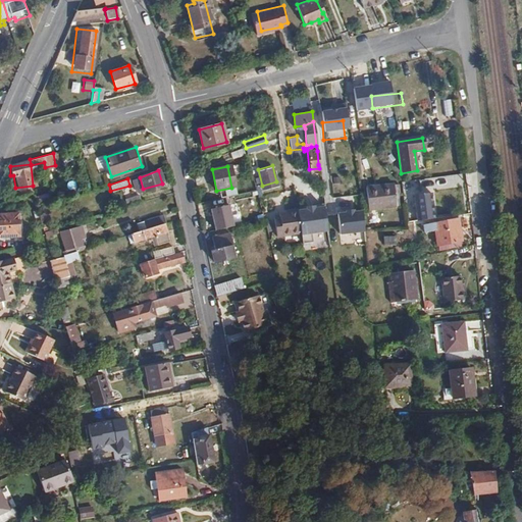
[(394,205),(392,184),(363,187),(365,208),(394,205)]
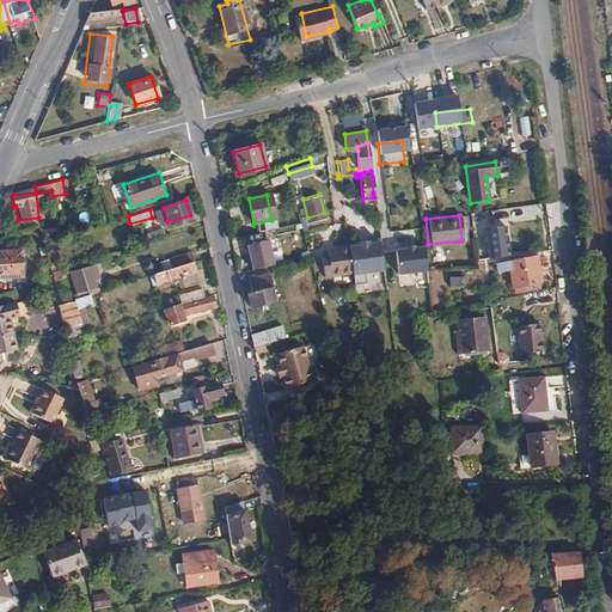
[(507,250),(505,227),(484,230),(487,252),(507,250)]
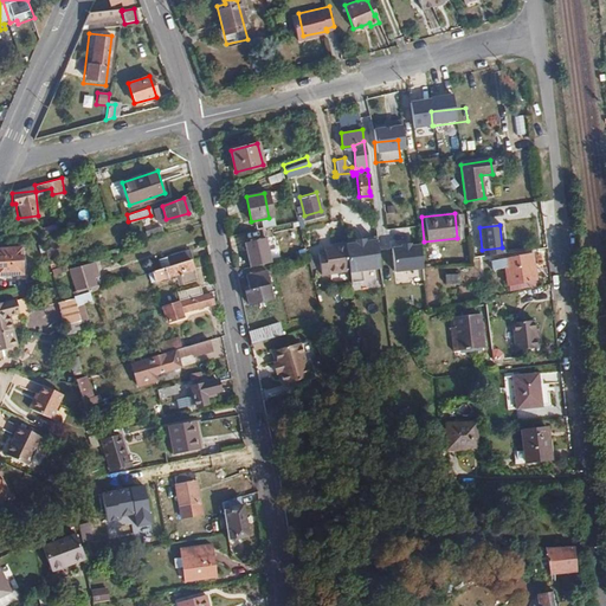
[(147,240),(162,234),(161,227),(143,232),(147,240)]
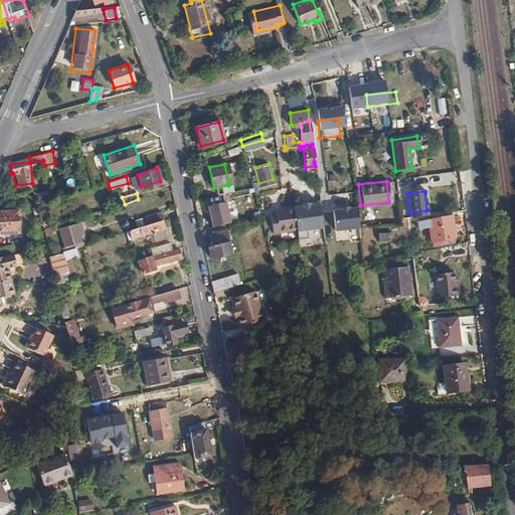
[(296,224),(298,234),(308,233),(306,224),(322,222),(318,198),(309,200),(301,201),(293,202),(296,224)]
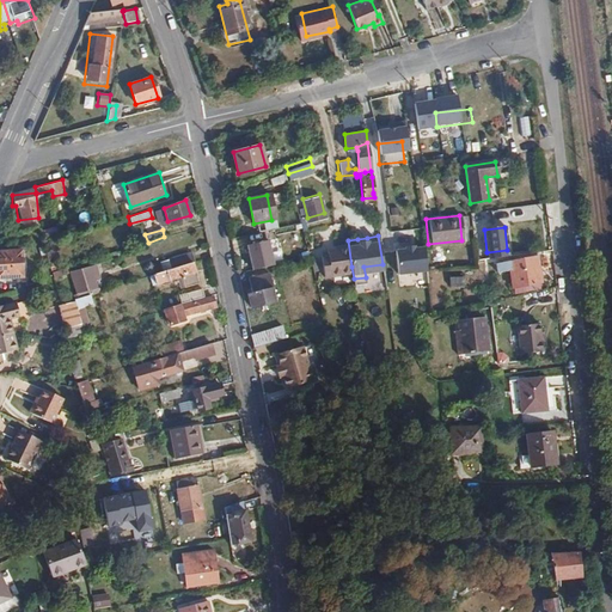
[(270,240),(248,245),(254,269),(275,264),(270,240)]
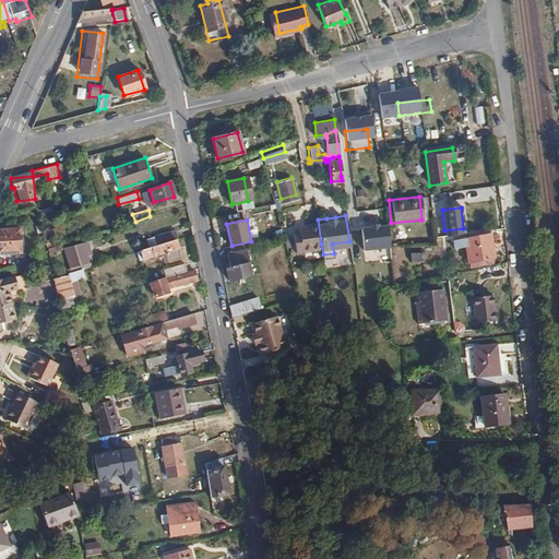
[(295,248),(321,244),(318,219),(297,223),(297,228),(292,229),(295,248)]
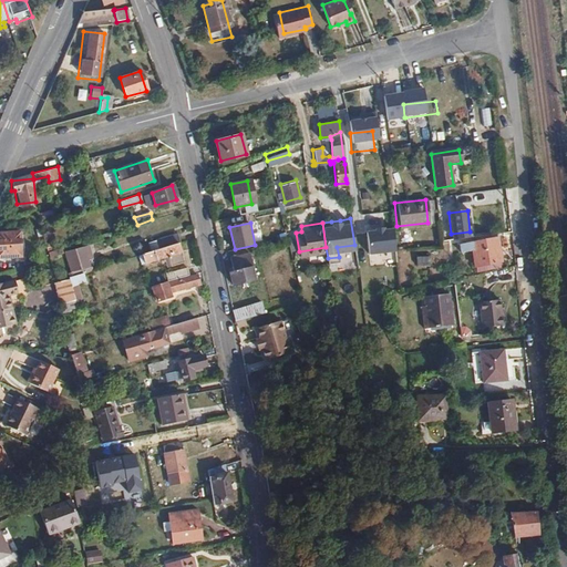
[(375,230),(368,232),(371,254),(398,251),(394,228),(387,229),(387,227),(375,228),(375,230)]
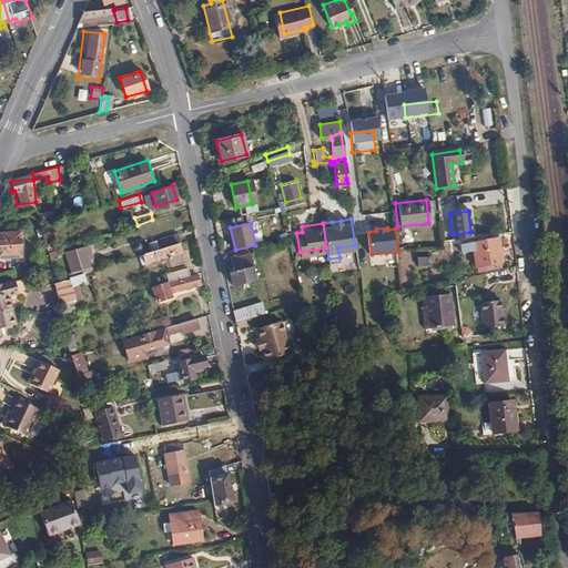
[(0,256),(20,256),(19,232),(0,233),(0,256)]
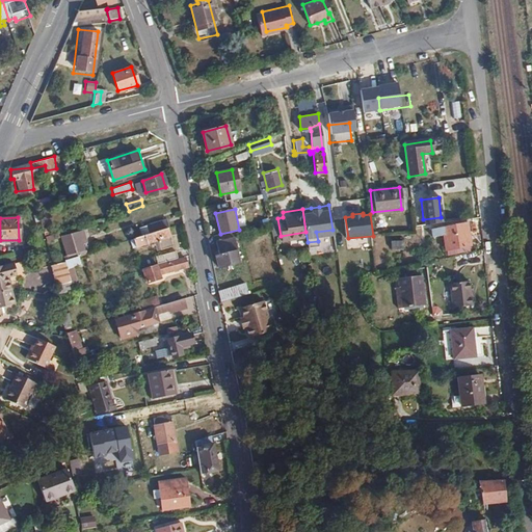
[(148,234),(166,228),(164,220),(144,225),(148,234)]
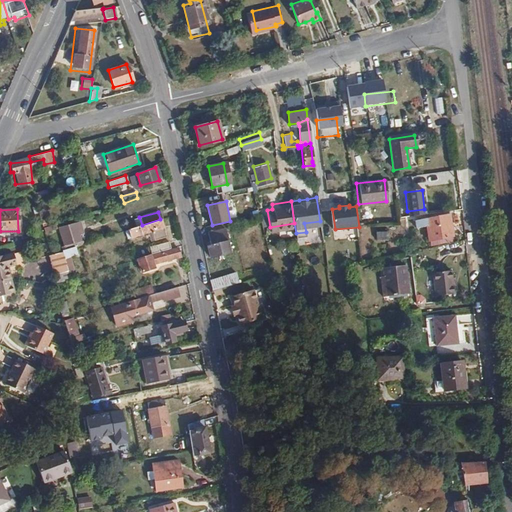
[(450,236),(446,215),(423,220),(428,241),(450,236)]
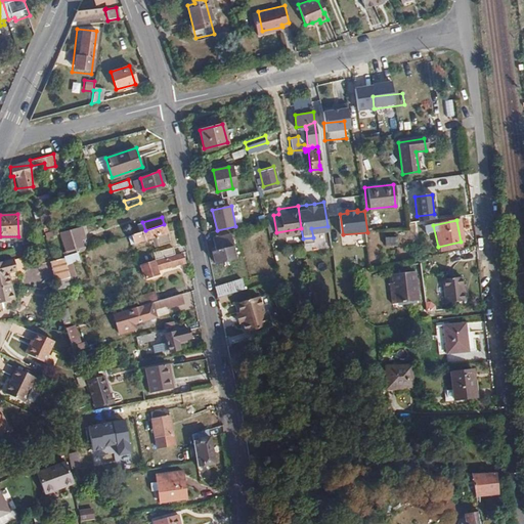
[(137,232),(145,230),(142,222),(142,221),(134,223),(137,232)]
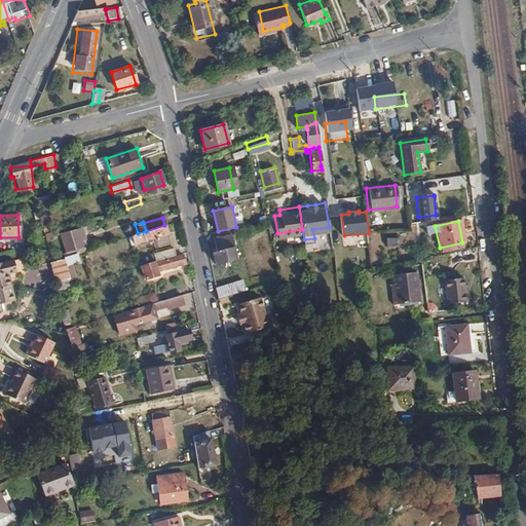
[(170,242),(164,225),(146,231),(138,233),(127,236),(129,243),(151,237),(155,236),(157,246),(170,242)]
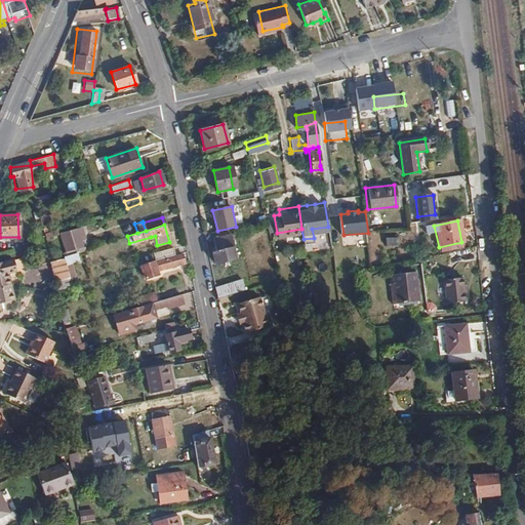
[(57,235),(64,255),(80,250),(77,241),(81,240),(79,229),(57,235)]
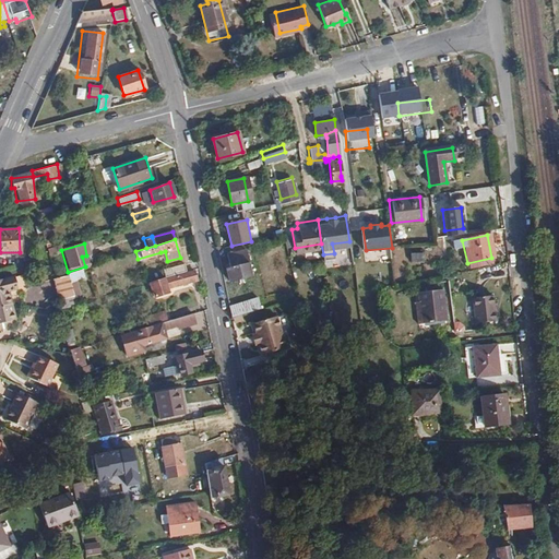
[(251,275),(245,245),(226,249),(228,263),(224,264),(228,281),(251,275)]
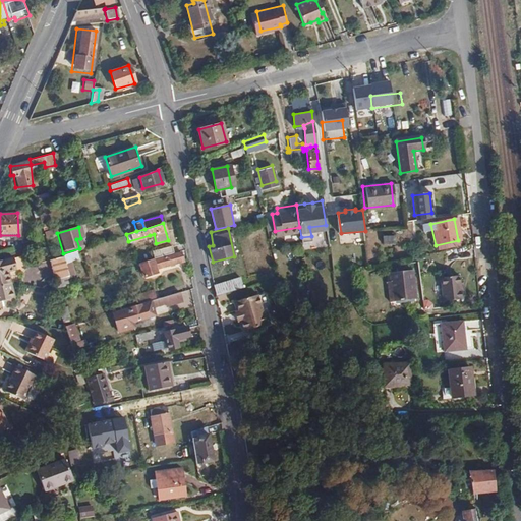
[(394,243),(393,235),(382,235),(383,243),(394,243)]
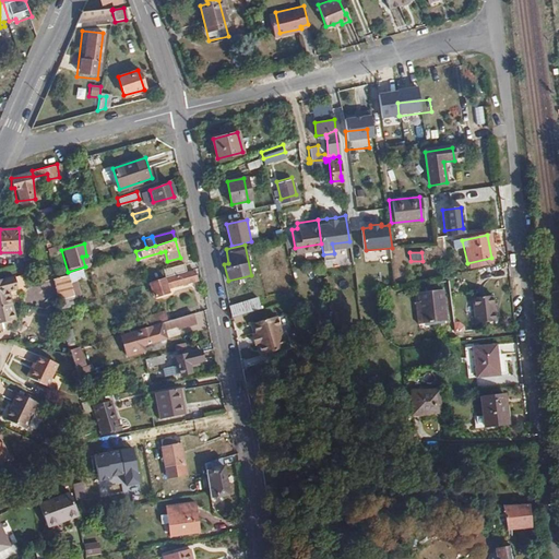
[(185,271),(183,263),(170,268),(171,274),(185,271)]
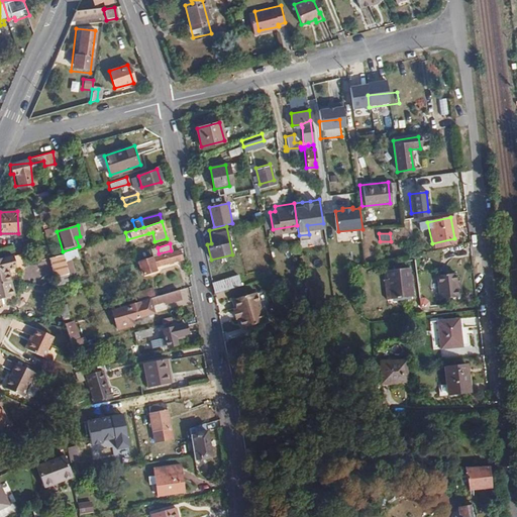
[(150,259),(150,257),(138,261),(142,274),(156,270),(154,266),(181,260),(179,250),(150,259)]
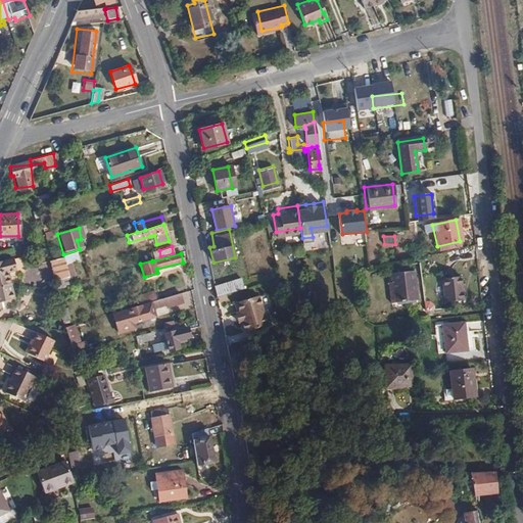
[(364,269),(362,254),(353,255),(357,270),(364,269)]
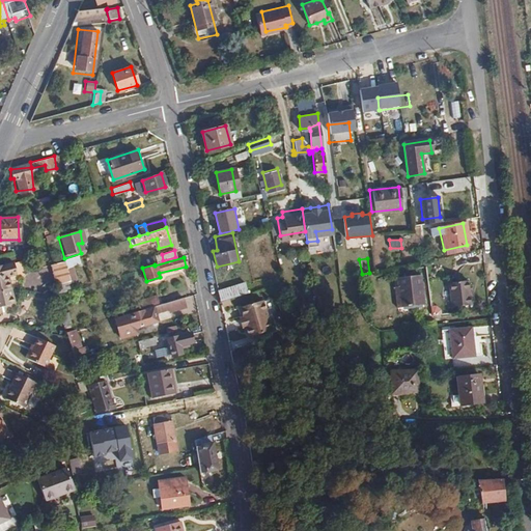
[(54,283),(57,282),(68,279),(62,259),(51,262),(48,263),(54,283)]
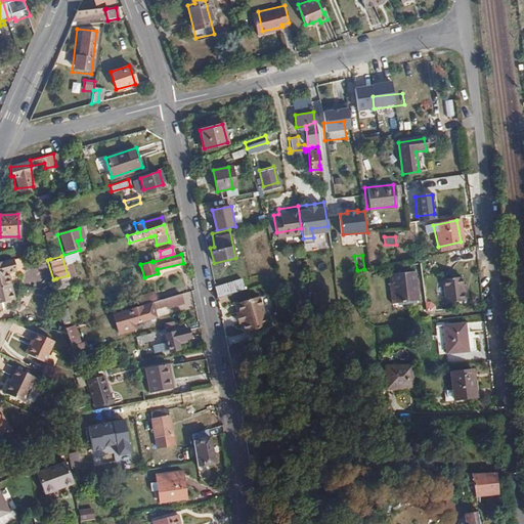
[(0,297),(4,297),(1,270),(13,268),(12,260),(3,261),(3,259),(0,259),(0,297)]
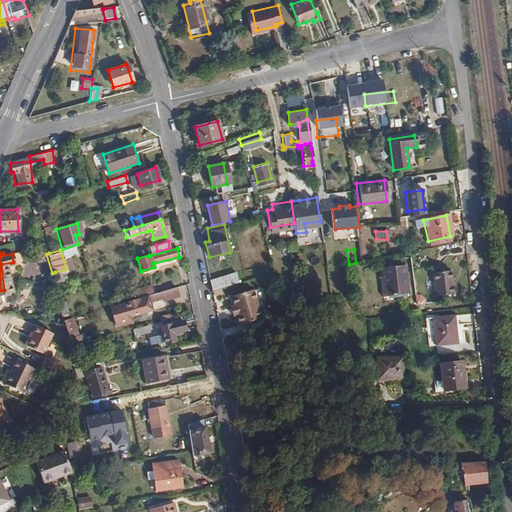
[(407,294),(404,266),(383,268),(386,296),(407,294)]
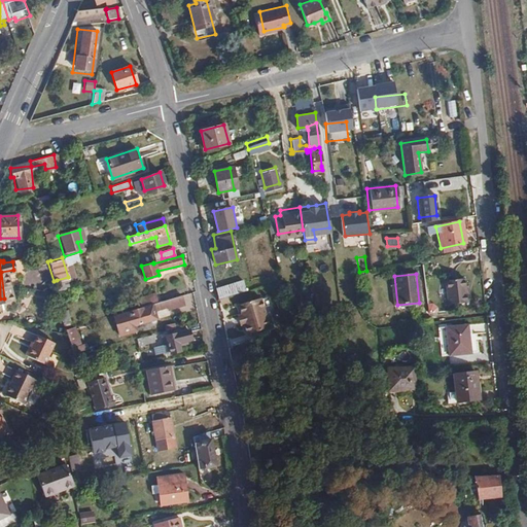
[(60,290),(71,286),(68,277),(57,280),(60,290)]
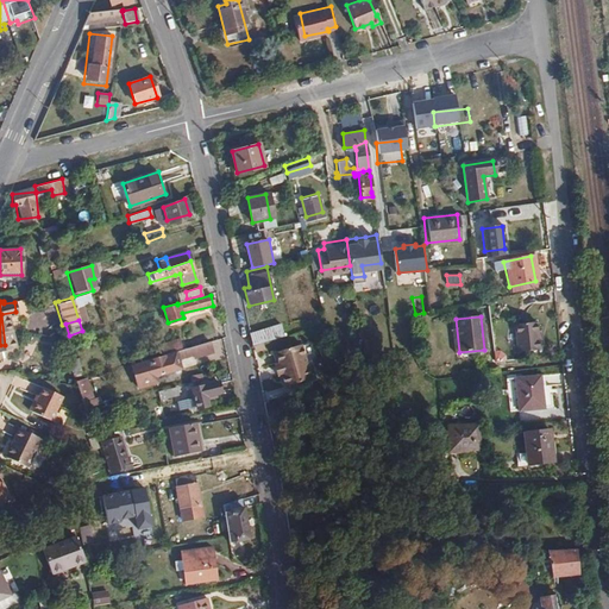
[(537,338),(534,321),(514,324),(518,351),(541,349),(540,338),(537,338)]
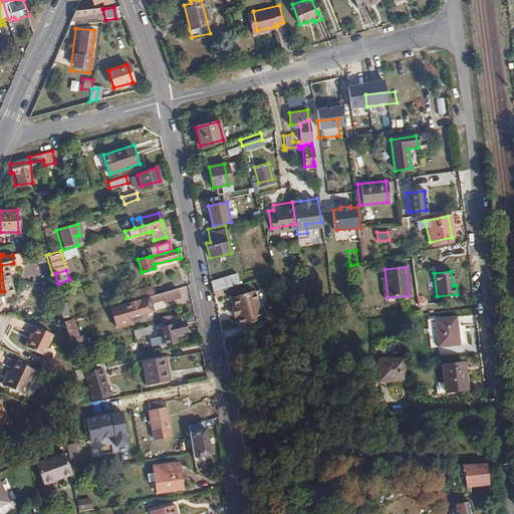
[(210,280),(212,291),(239,284),(236,273),(210,280)]
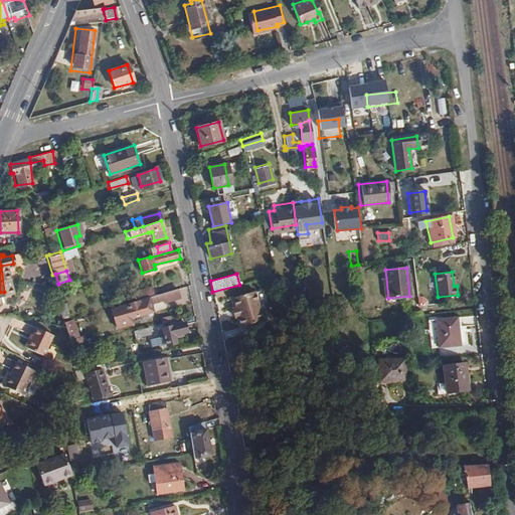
[(137,300),(154,295),(152,287),(135,292),(137,300)]
